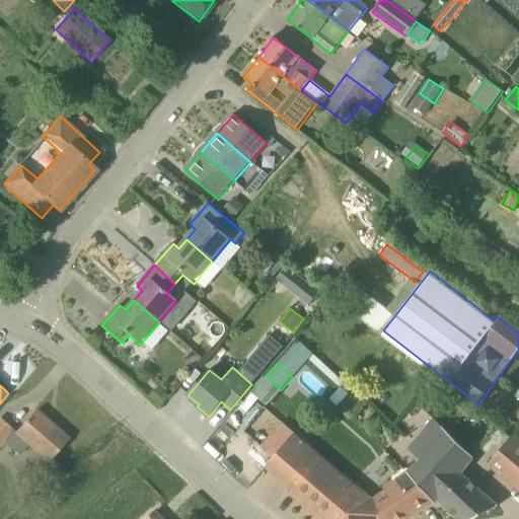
[(0,447),(4,443),(19,456),(30,442),(50,460),(68,439),(36,411),(17,433),(0,418),(0,447)]
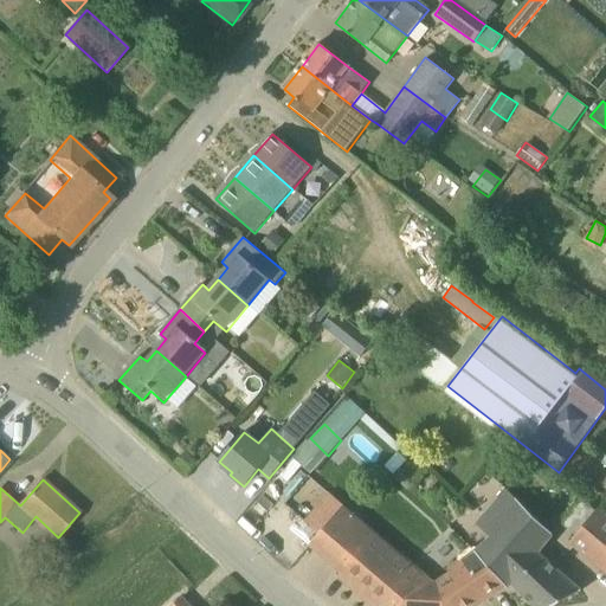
[(516,500),(503,487),(495,495),(511,510),(485,535),(488,537),(471,553),(504,587),(507,590),(513,585),(534,605),(554,605),(581,591),(580,590),(536,553),(553,535),(516,498),(516,500)]
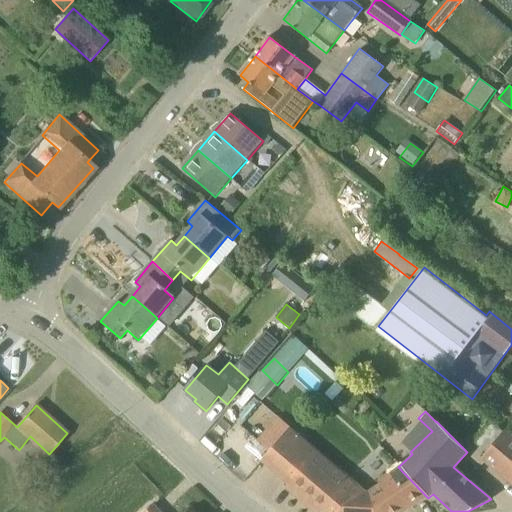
[(504,432),(491,421),(474,442),(487,453),(482,459),(509,482),(511,484),(511,436),(505,431),(504,432)]
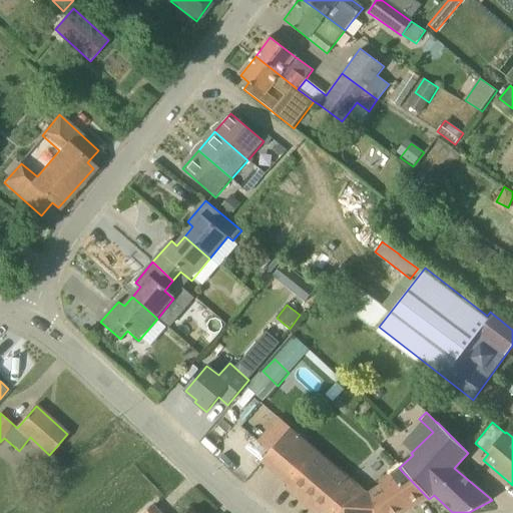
[(323,512),(345,512),(361,487),(293,425),(263,461),(323,512)]
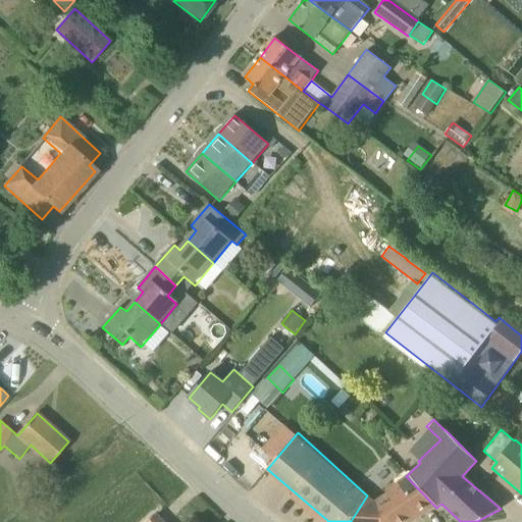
[(409,521),(434,506),(406,476),(374,502),(367,496),(351,521),(409,521)]
